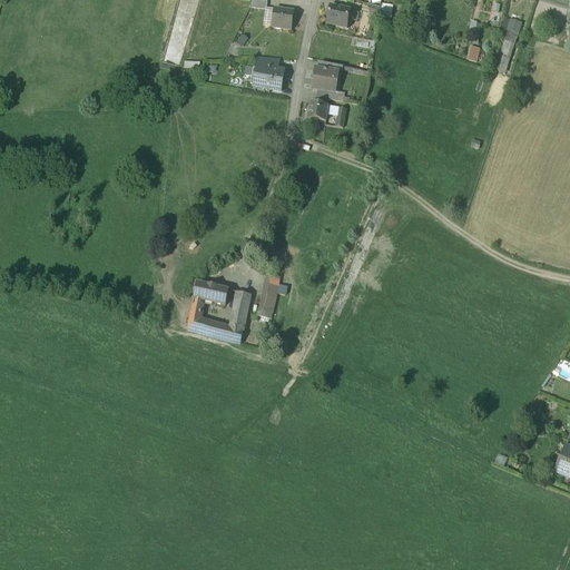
[(364,5),(362,12),(380,17),(381,9),(364,5)]
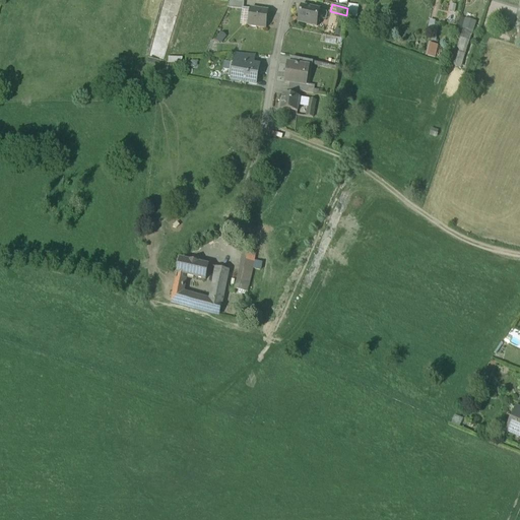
[(320,11),(301,7),(298,23),(317,27),(320,11)]
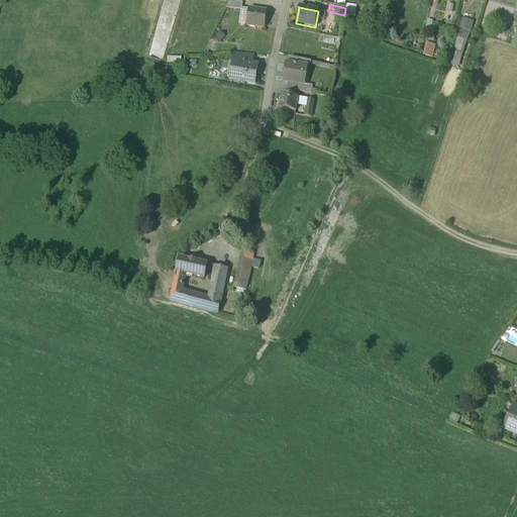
[(267,13),(248,11),(247,17),(247,21),(246,27),(265,30),(267,13)]
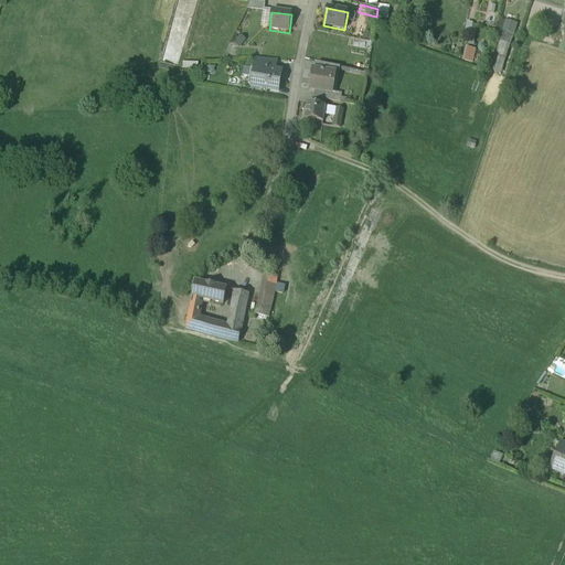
[(487,71),(500,74),(512,34),(515,23),(504,20),(501,31),(499,31),(487,71)]
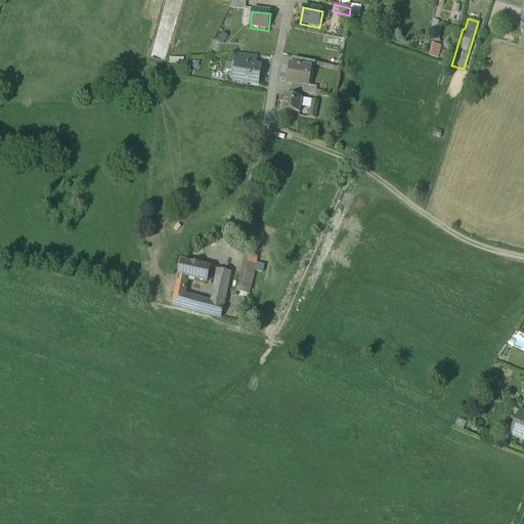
[(257,56),(241,55),(238,55),(236,63),(255,67),(257,56)]
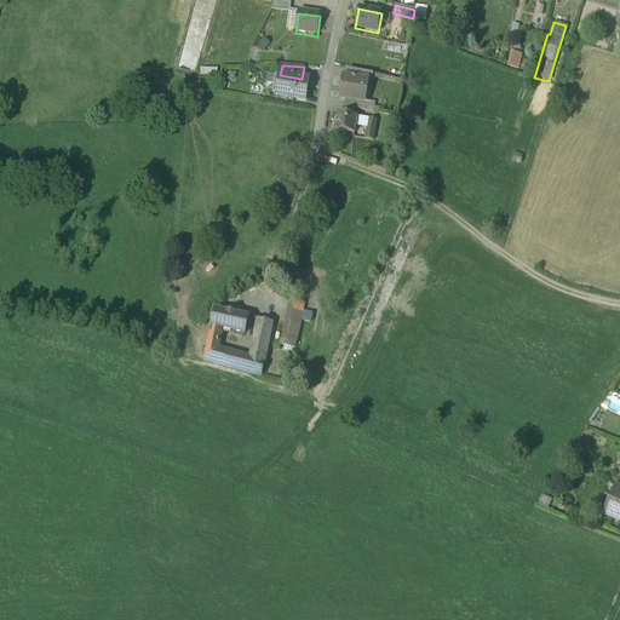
[(344,69),(343,79),(351,80),(351,79),(356,80),(357,72),(344,69)]
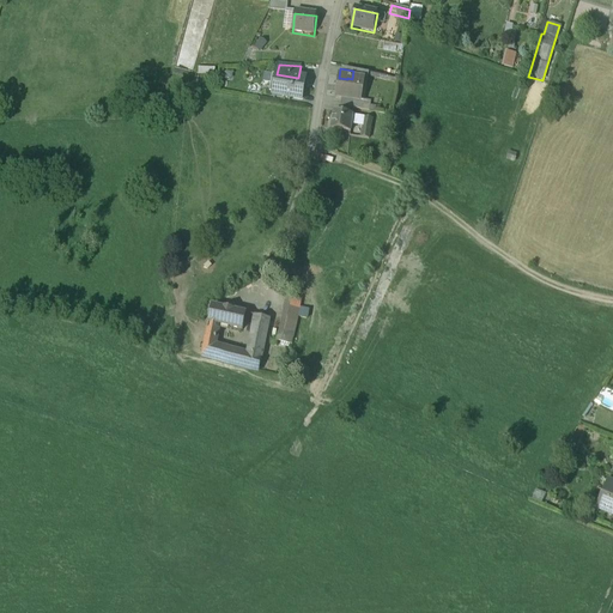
[(298,78),(277,74),(274,89),(284,90),(283,98),(302,101),(305,86),(302,85),(303,79),(298,78)]
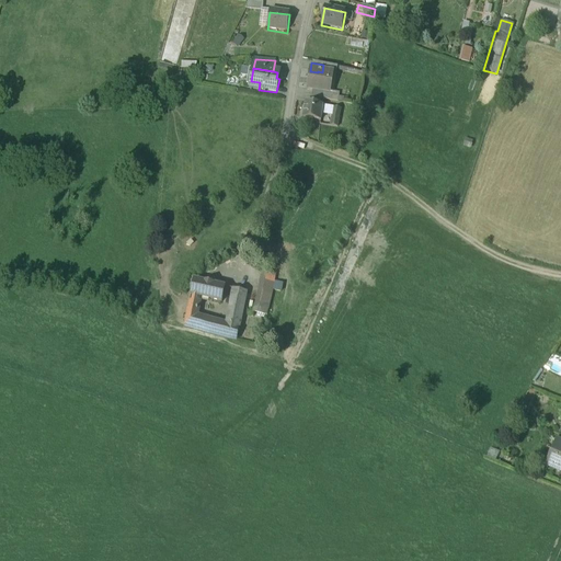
[(322,72),(318,71),(318,72),(310,71),(307,91),(312,91),(327,93),(328,92),(330,75),(322,72)]
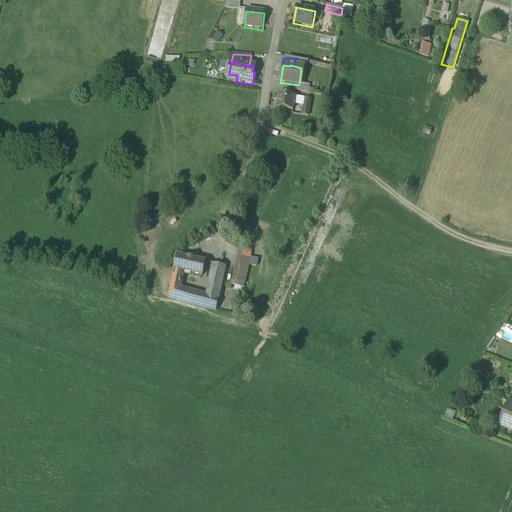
[(298,85),(285,83),(284,90),(285,90),(296,91),(303,92),(304,85),(299,84),(298,85)]
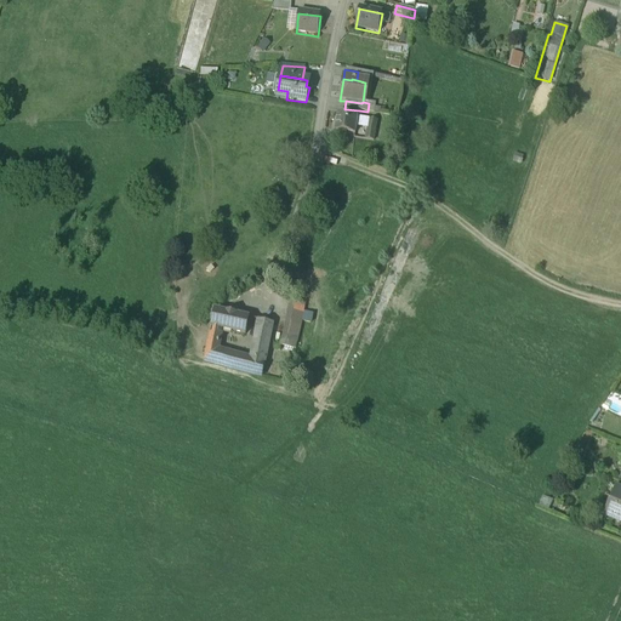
[(345,117),(339,115),(336,131),(355,135),(358,118),(345,117)]
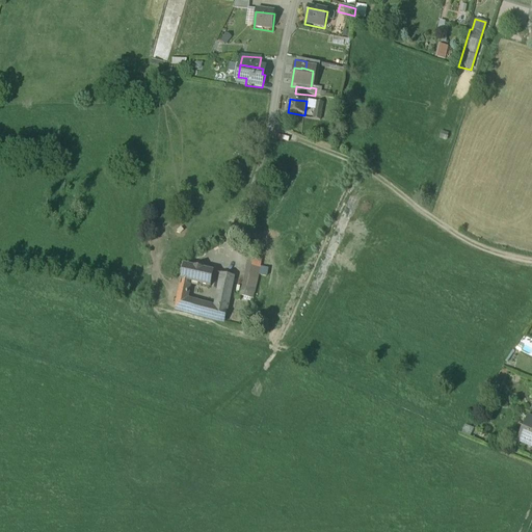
[(261,261),(249,258),(240,296),(253,298),(261,261)]
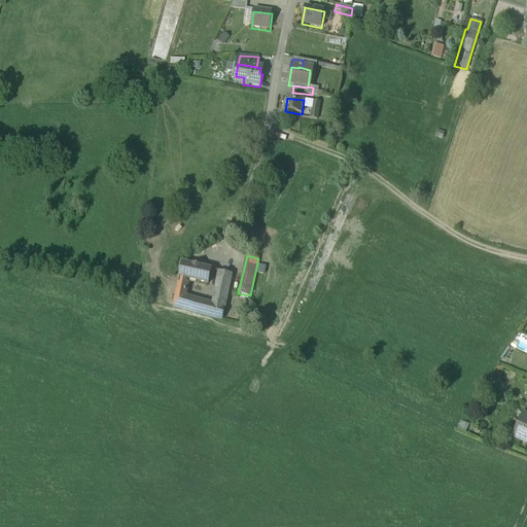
[(211,271),(183,264),(180,279),(189,281),(189,280),(208,284),(211,271)]
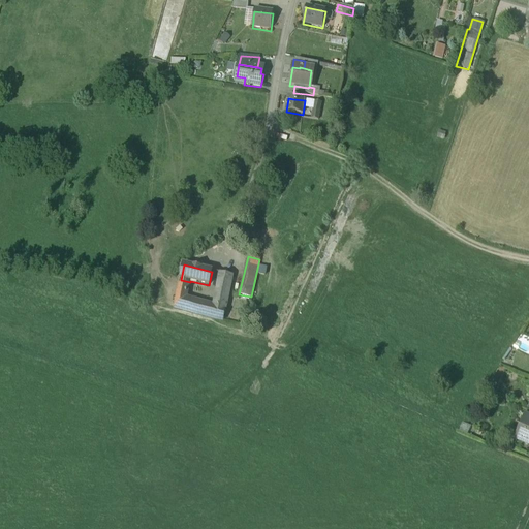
[(220,273),(213,306),(224,310),(232,276),(220,273)]
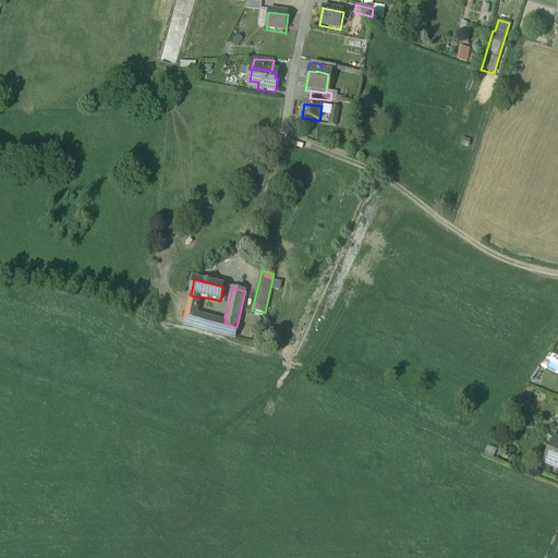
[(201,298),(191,295),(186,312),(196,315),(201,298)]
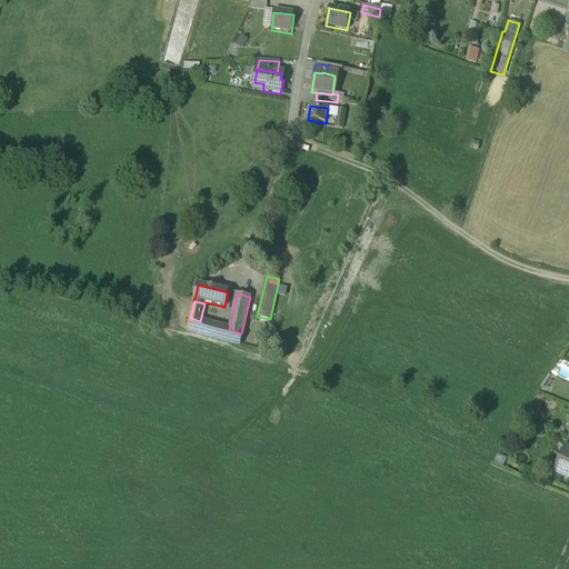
[(200,321),(190,318),(188,331),(239,346),(241,333),(229,329),(200,321)]
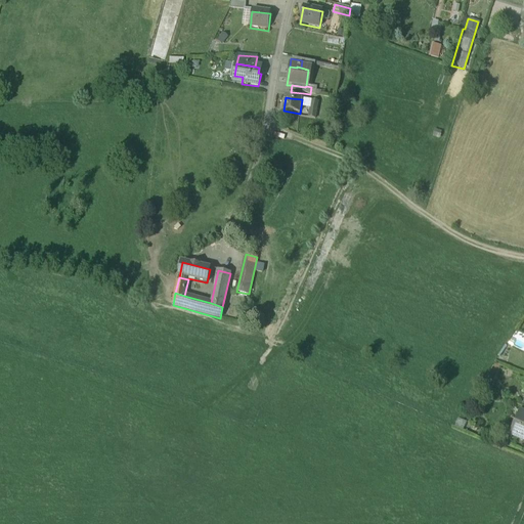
[(486,376),(480,385),(486,389),(492,380),(486,376)]
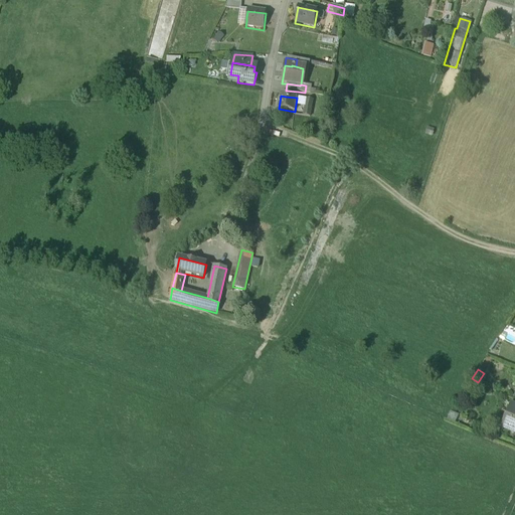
[(514,406),(511,405),(504,422),(510,424),(511,422),(514,424),(511,432),(514,433),(514,406)]
